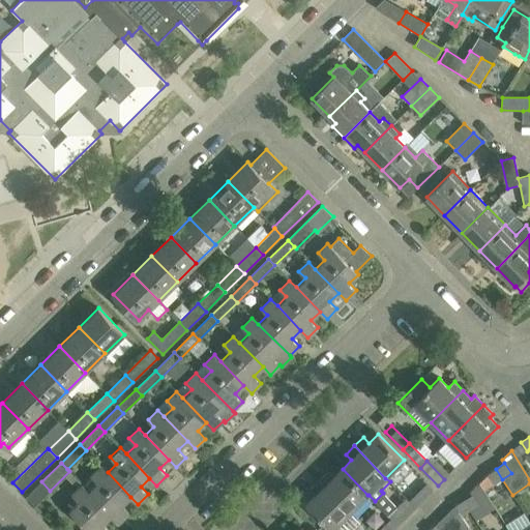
[(122,505),(130,497),(108,472),(101,466),(91,475),(97,481),(89,491),(112,516),(119,523),(129,512),(122,505)]
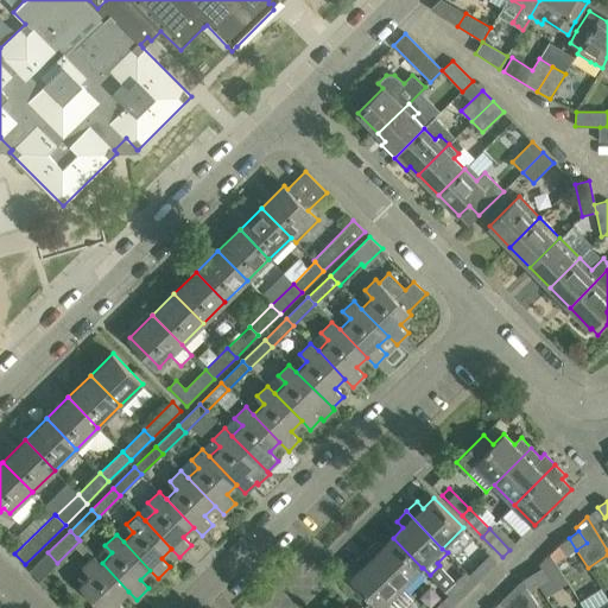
[(422,568),(393,538),(382,548),(375,540),(366,551),(401,588),(422,568)]
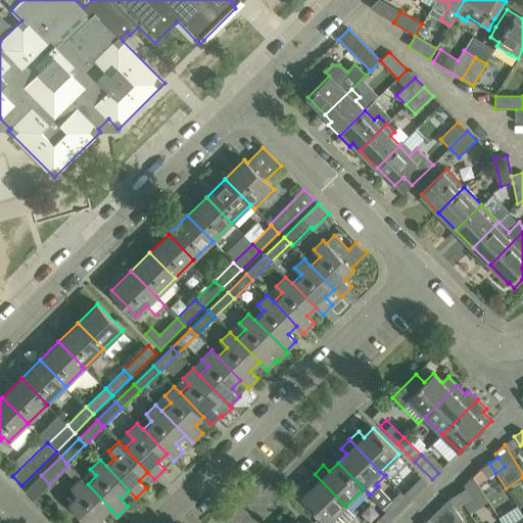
[(489,463),(481,468),(487,478),(495,473),(489,463)]
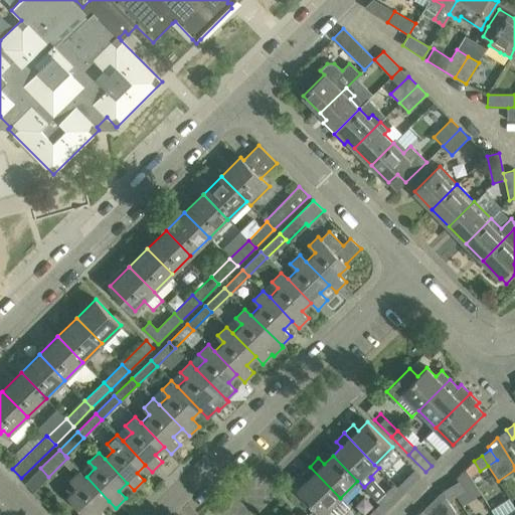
[(322,514),(340,498),(310,467),(301,475),(307,481),(298,490),(322,514)]
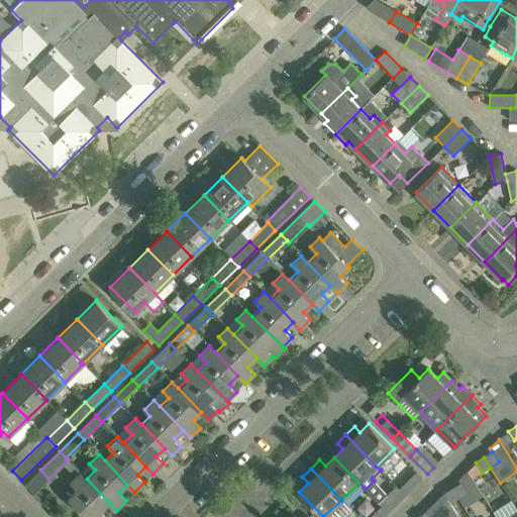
[(396,486),(395,486),(405,496),(422,479),(416,472),(399,489),(396,486)]
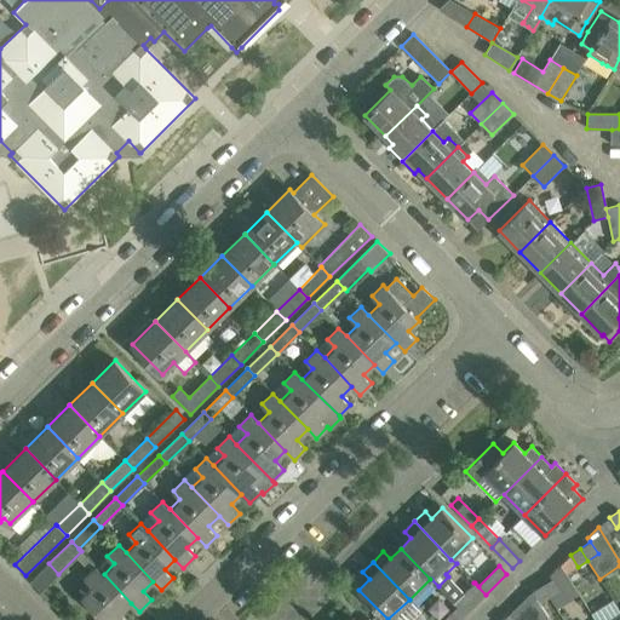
[(131,603),(104,574),(96,567),(85,578),(93,586),(82,597),(104,619),(127,619),(120,613),(131,603)]
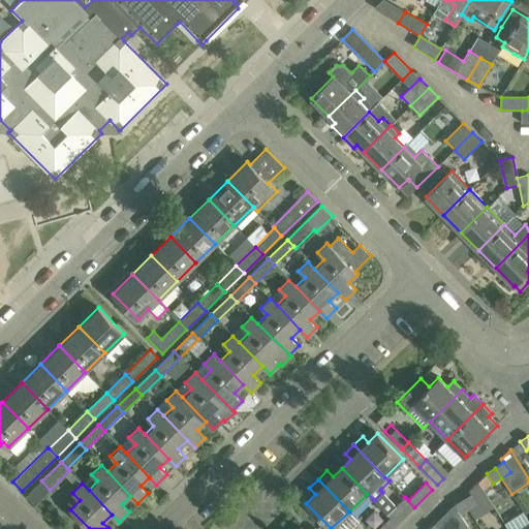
[(477,503),(471,494),(462,500),(468,509),(477,503)]
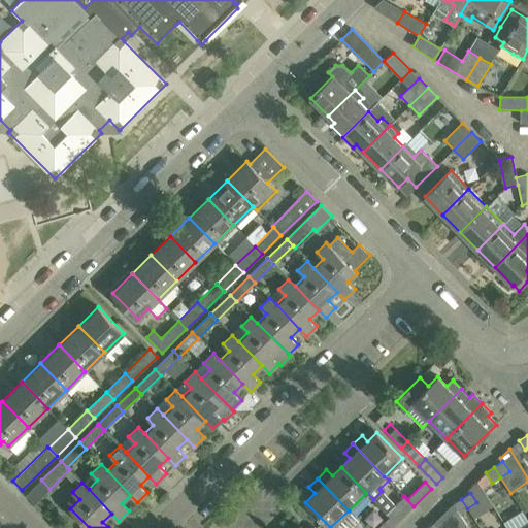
[(396,524),(414,506),(403,496),(387,514),(390,517),(389,517),(396,524)]
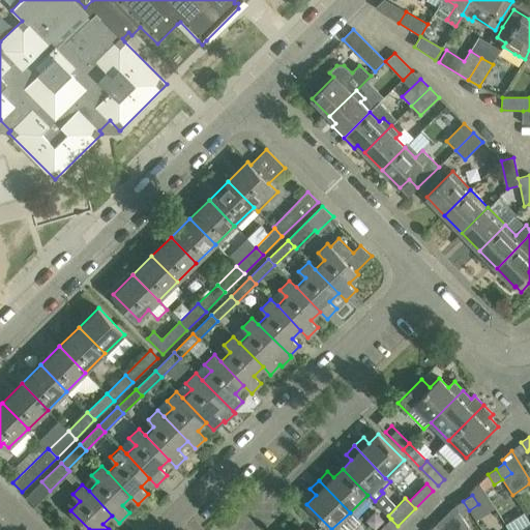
[(463,501),(454,506),(462,516),(469,510),(463,501)]
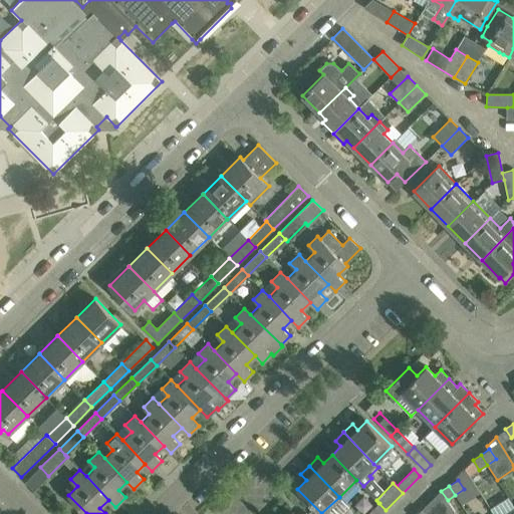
[(422,510),(425,513),(449,513),(454,510),(448,500),(441,491),(422,510)]
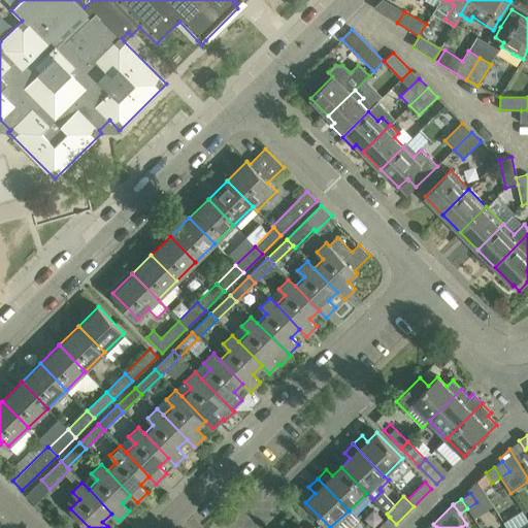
[(389,517),(377,527),(391,527),(396,524),(389,517)]
